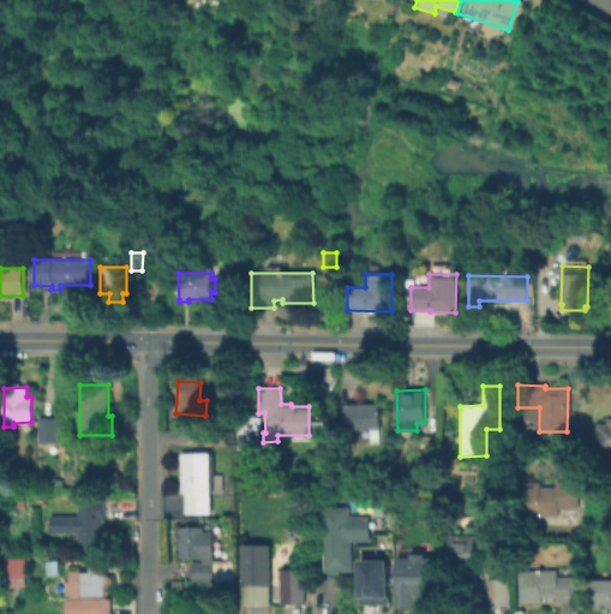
[(379,429),(337,430),(337,410),(343,410),(343,405),(379,405),(379,429)]
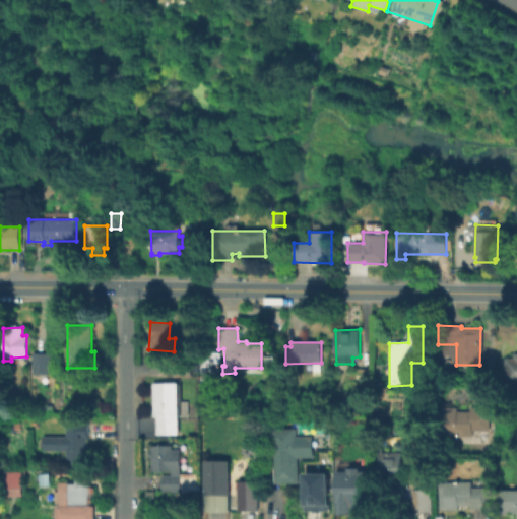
[(50,353),(50,375),(31,375),(31,352),(50,353)]
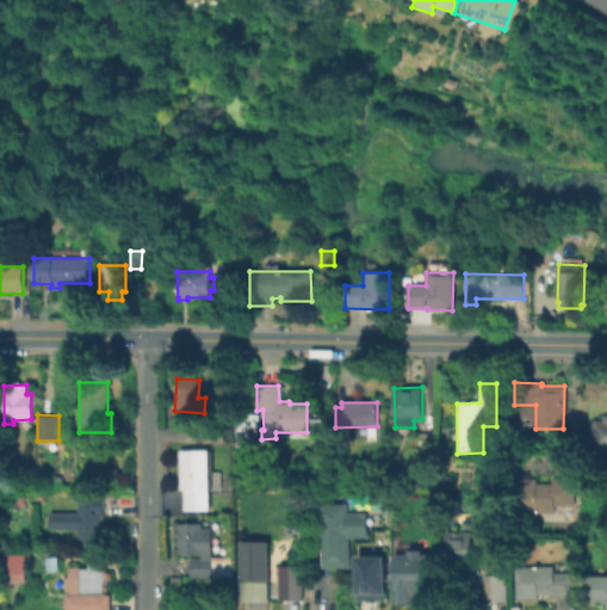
[(606,418),(606,451),(588,451),(589,420),(601,420),(601,418),(606,418)]
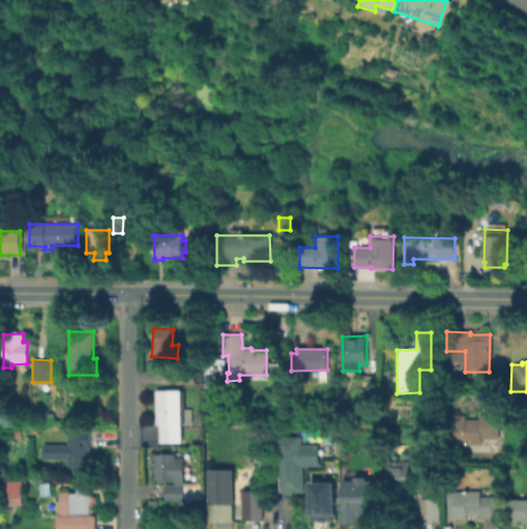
[(192,369),(192,384),(176,384),(176,369),(192,369)]
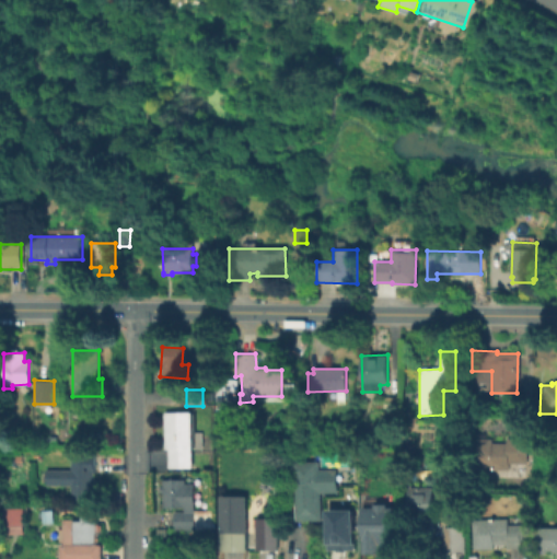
[(192,412),(192,432),(199,431),(199,449),(189,449),(189,467),(165,467),(165,450),(163,450),(162,412),(192,412)]
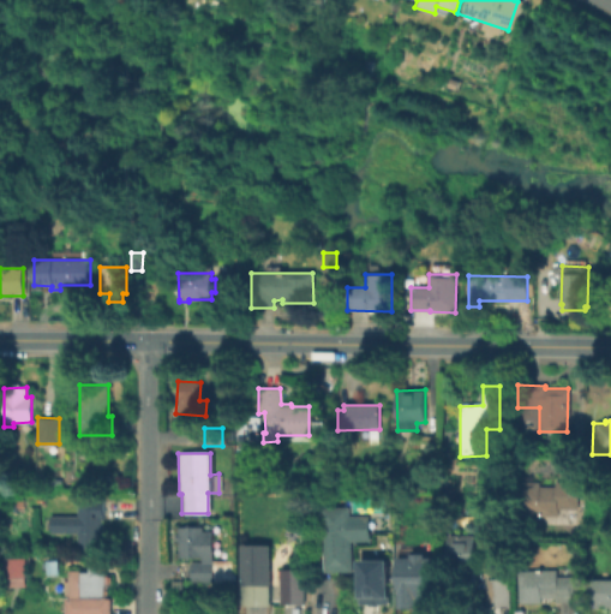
[(539,487),(555,487),(555,483),(576,483),(576,510),(557,510),(557,517),(520,517),(520,483),(539,483),(539,487)]
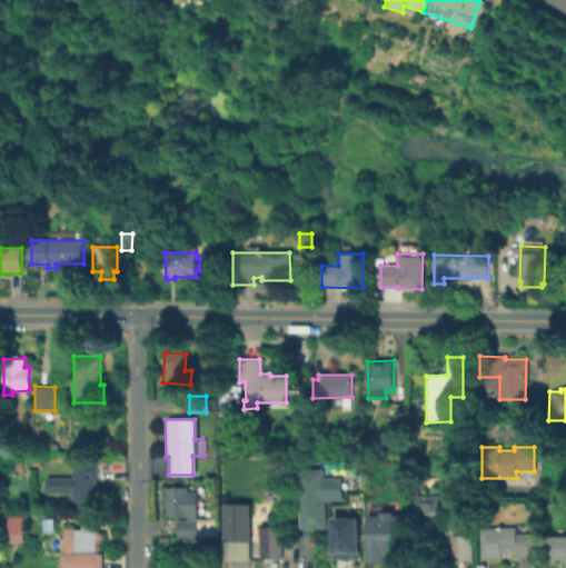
[(96,461),(96,480),(93,480),(93,487),(97,487),(96,494),(95,494),(93,510),(69,509),(69,495),(46,494),(46,477),(71,478),(71,461),(96,461)]
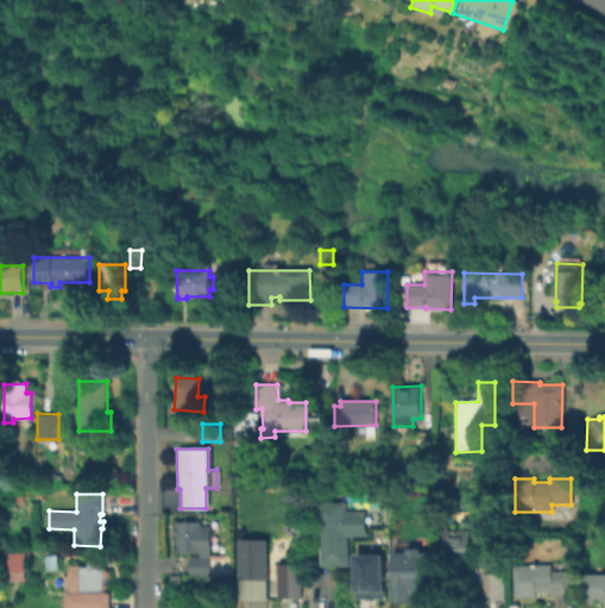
[(346,502),(347,511),(364,511),(365,536),(347,537),(347,566),(321,566),(319,503),(346,502)]
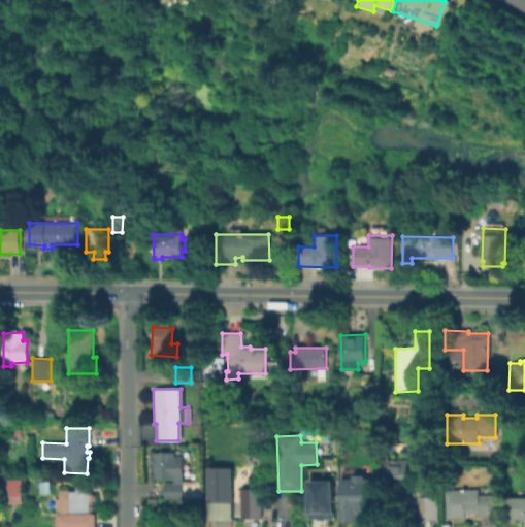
[(173,452),(173,457),(182,456),(182,482),(197,482),(197,499),(162,499),(161,483),(171,483),(171,479),(152,480),(151,464),(149,464),(149,458),(152,458),(152,453),(173,452)]
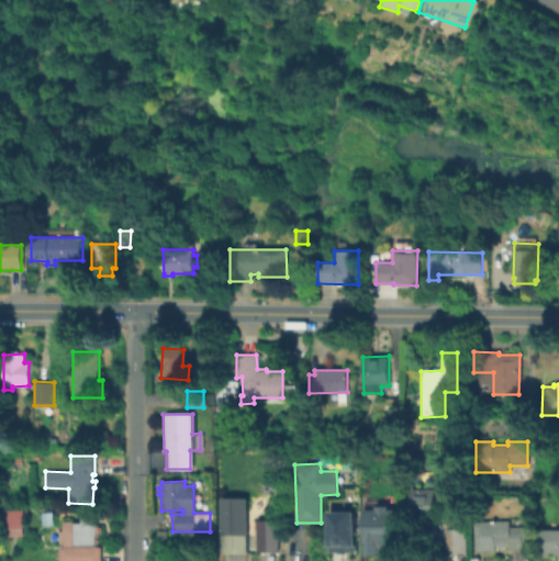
[(433,516),(433,519),(435,519),(435,529),(420,529),(420,520),(413,520),(413,516),(411,516),(411,490),(435,490),(435,515),(433,516)]
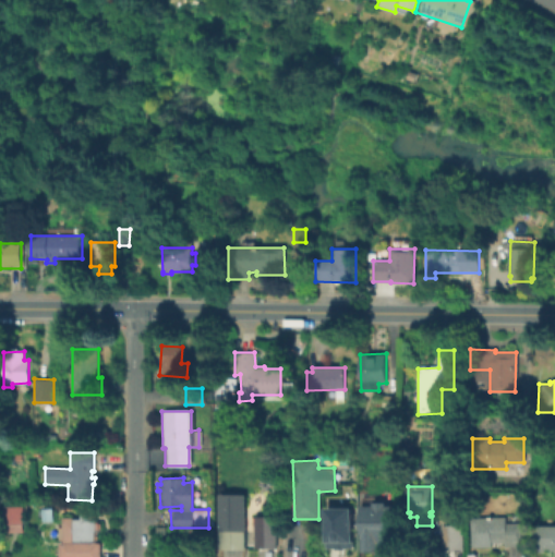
[(243,494),(243,549),(217,549),(217,494),(243,494)]
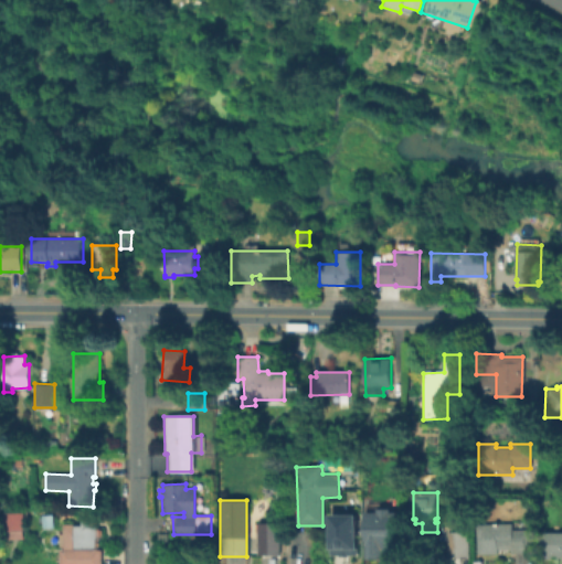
[(394,511),(394,515),(405,515),(405,556),(388,556),(388,560),(382,560),(382,562),(370,562),(370,514),(382,514),(382,511),(394,511)]
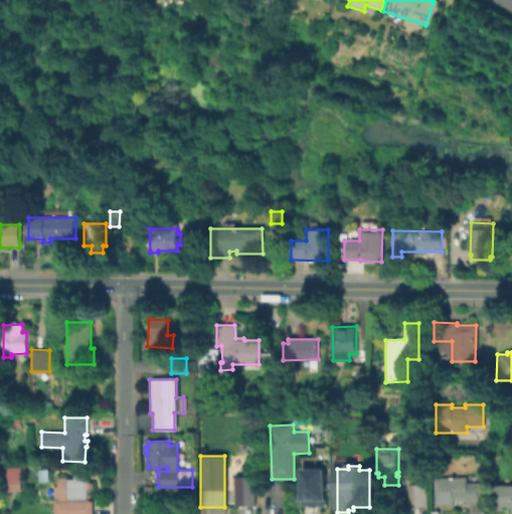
[(0,487),(0,470),(20,469),(20,487),(0,487)]
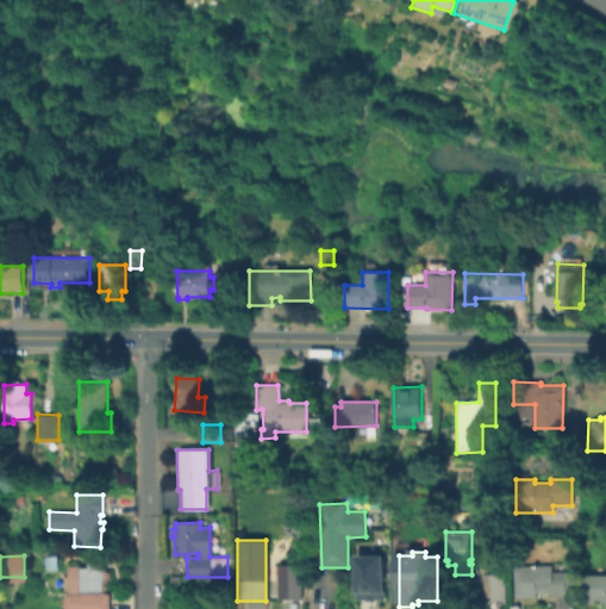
[(353,555),(353,600),(381,600),(381,555),(353,555)]
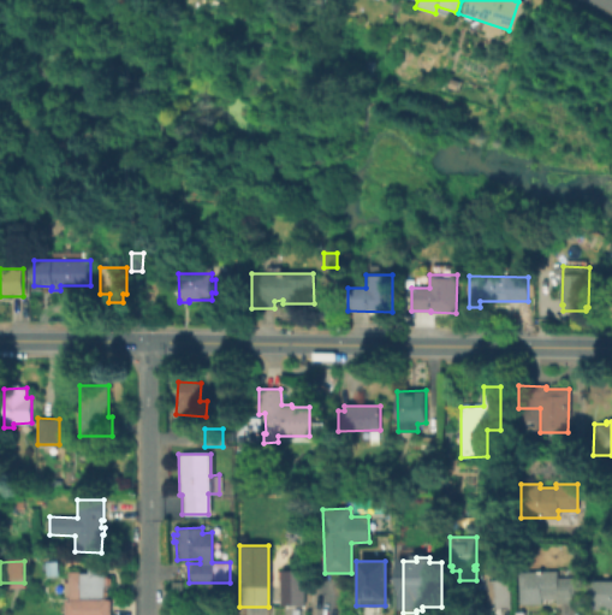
[(43,578),(42,562),(54,562),(55,578),(43,578)]
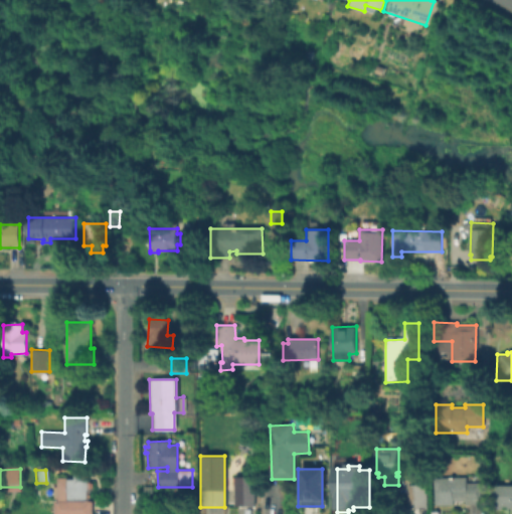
[(81,474),(81,479),(89,479),(89,493),(87,493),(87,500),(66,500),(66,494),(62,495),(62,485),(65,485),(65,479),(74,479),(74,474),(81,474)]
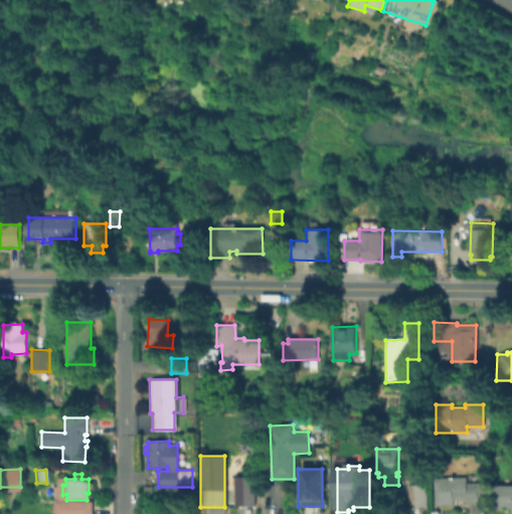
[(253,477),(253,507),(233,507),(233,477),(253,477)]
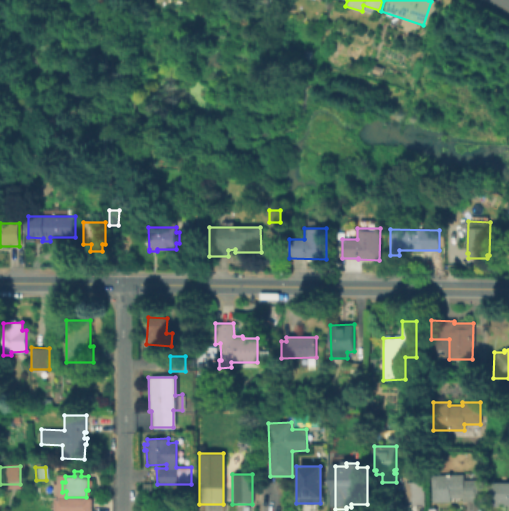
[(479,480),(479,501),(461,502),(461,498),(449,498),(449,501),(432,502),(431,475),(463,474),(463,480),(479,480)]
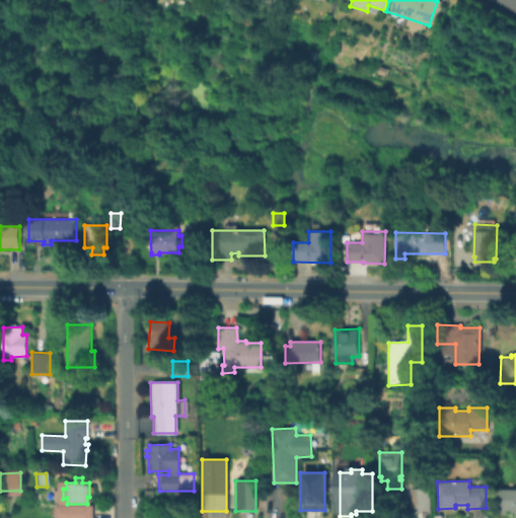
[(429,489),(430,511),(411,511),(411,489),(429,489)]
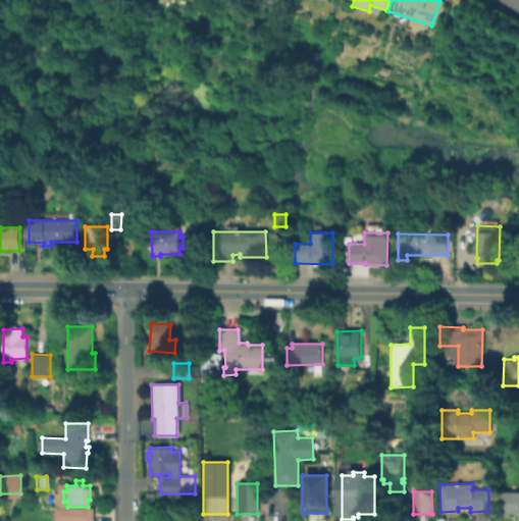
[(518,491),(518,515),(512,515),(512,514),(501,514),(502,491),(518,491)]
